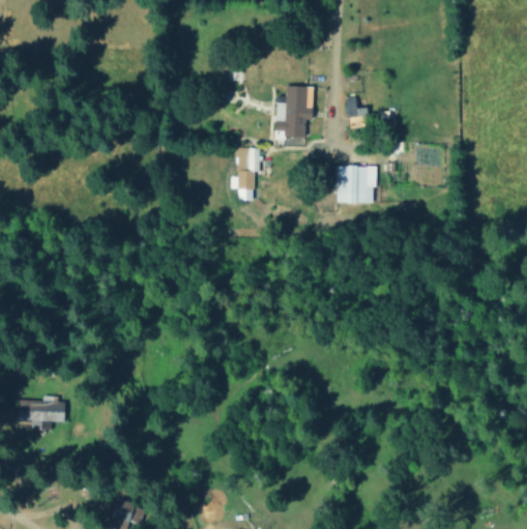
[(275,130),(285,130),(285,136),(305,137),(305,119),(313,119),(314,87),(286,86),(286,103),(276,103),(275,130)]
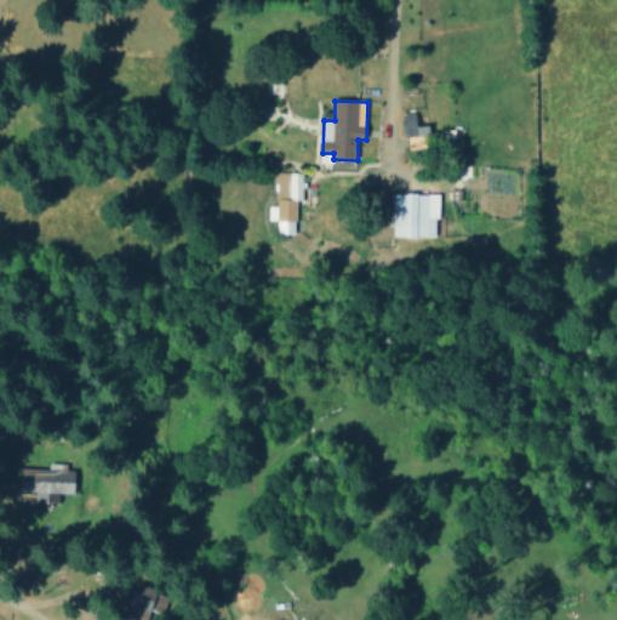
[(276,208),(269,208),(269,221),(278,221),(278,234),(296,234),(297,202),(303,202),(303,174),(276,174),(276,208)]
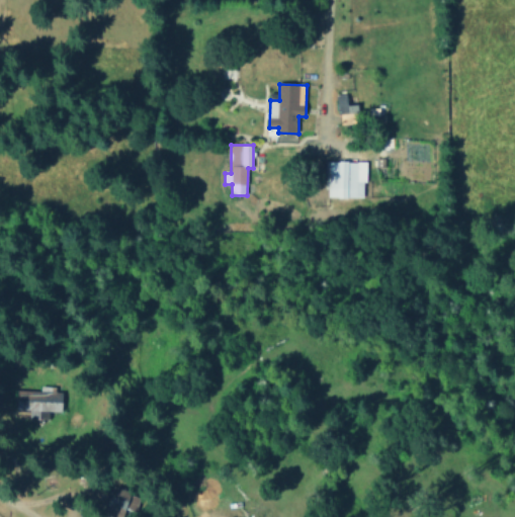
[(366,197),(366,162),(328,162),(328,197),(366,197)]
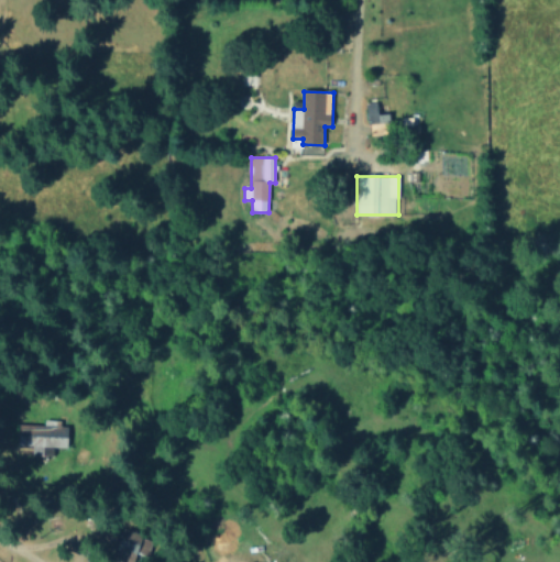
[(69,449),(69,423),(45,422),(45,426),(19,426),(19,447),(35,447),(34,455),(55,456),(55,448),(69,449)]
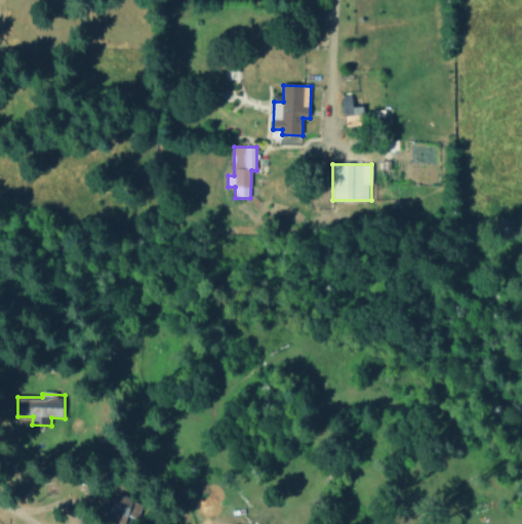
[(139,519),(145,502),(112,493),(103,522),(108,523),(126,523),(129,517),(139,519)]
